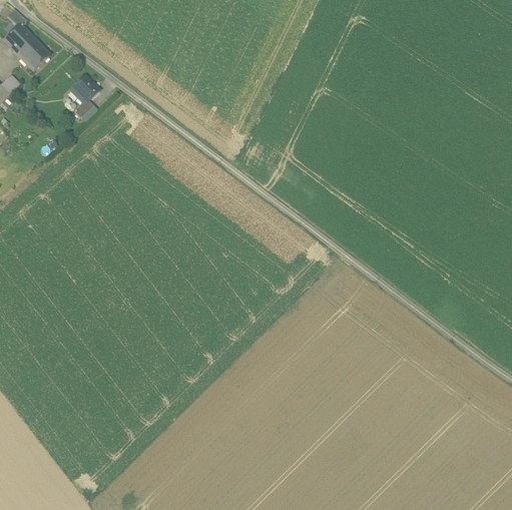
[(26,20),(13,8),(6,15),(17,25),(19,23),(21,26),(26,20)]
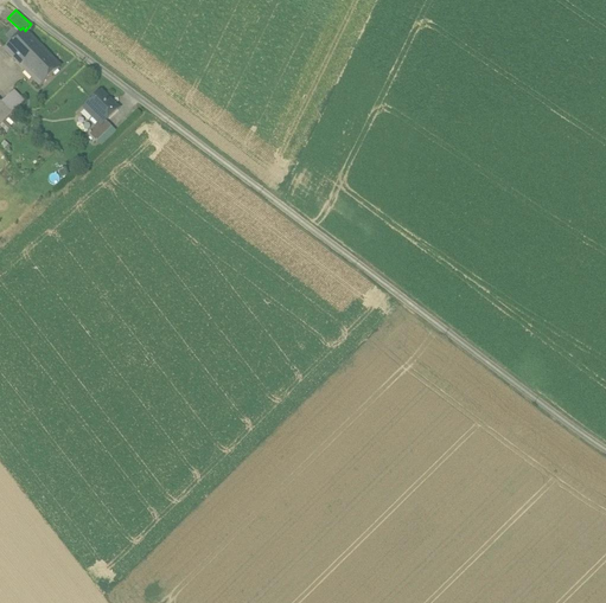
[(20,30),(2,46),(24,68),(39,83),(58,65),(25,31),(23,27),(20,30)]
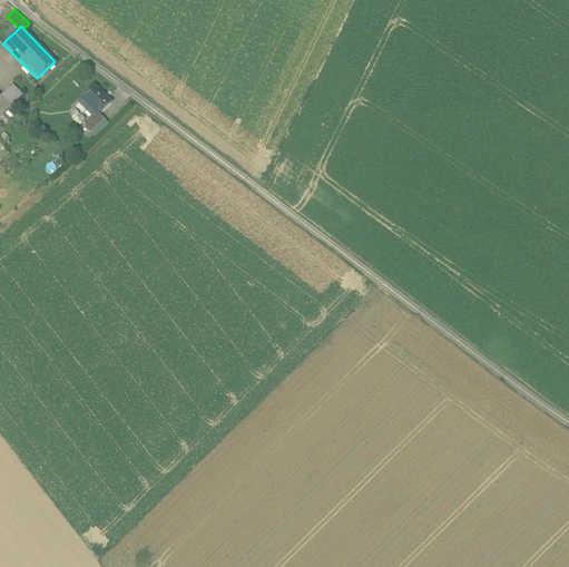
[(21,94),(10,82),(0,93),(0,95),(10,105),(21,94)]
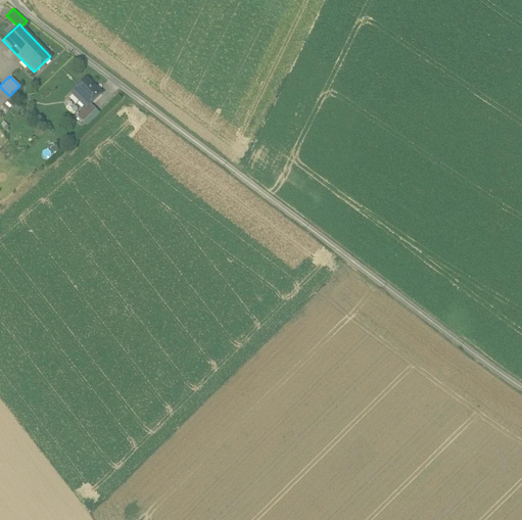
[(86,78),(72,92),(84,104),(86,106),(90,102),(100,92),(86,78)]
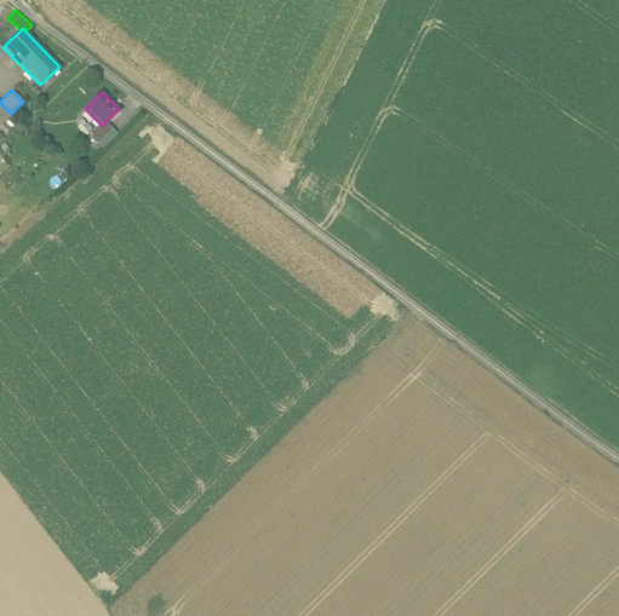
[(0,122),(11,114),(0,103),(0,122)]
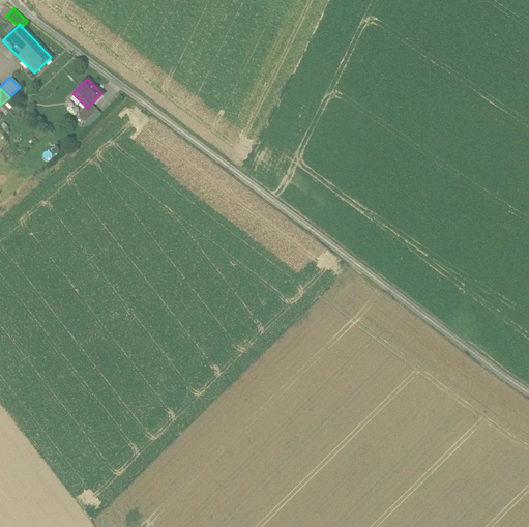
[(87,108),(85,106),(76,115),(83,122),(96,109),(91,104),(87,108)]
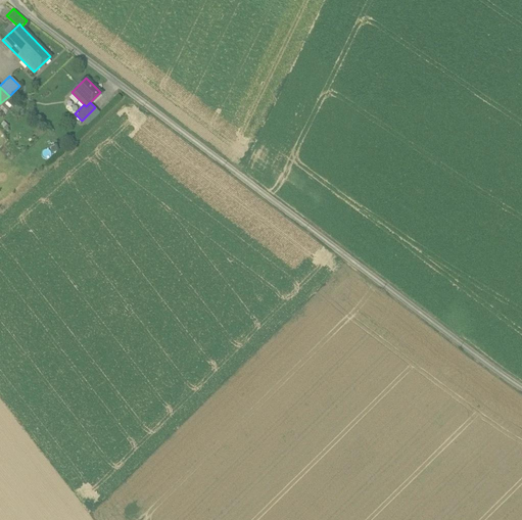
[(99,111),(95,107),(82,121),(85,124),(99,111)]
